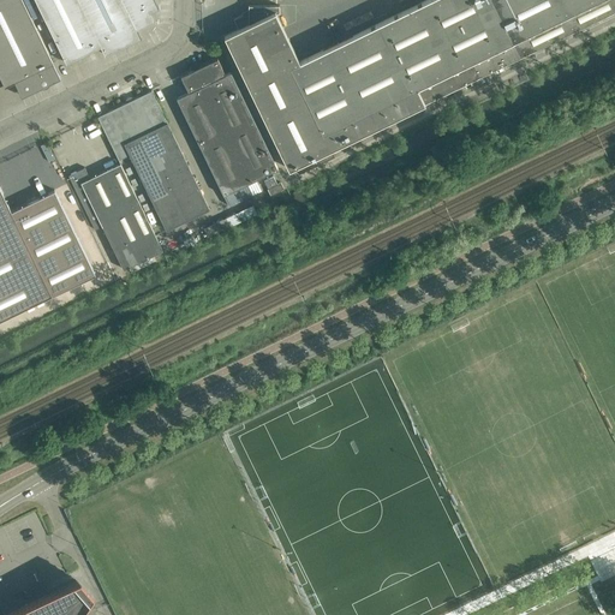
[(21,96),(60,77),(53,63),(22,0),(0,0),(0,73),(5,85),(13,82),(21,96)]
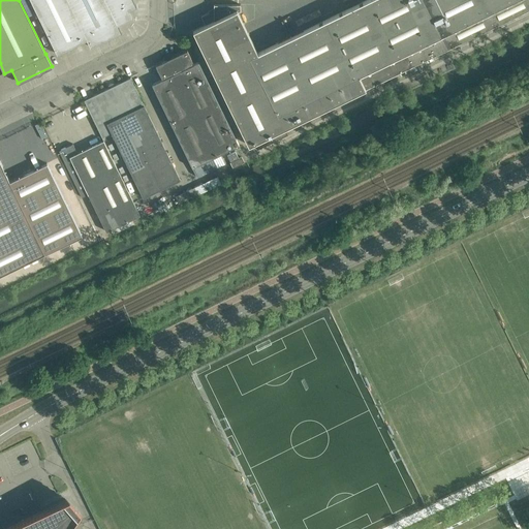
[(30,0),(57,54),(87,39),(90,47),(121,32),(117,25),(132,18),(128,10),(135,6),(132,0),(30,0)]
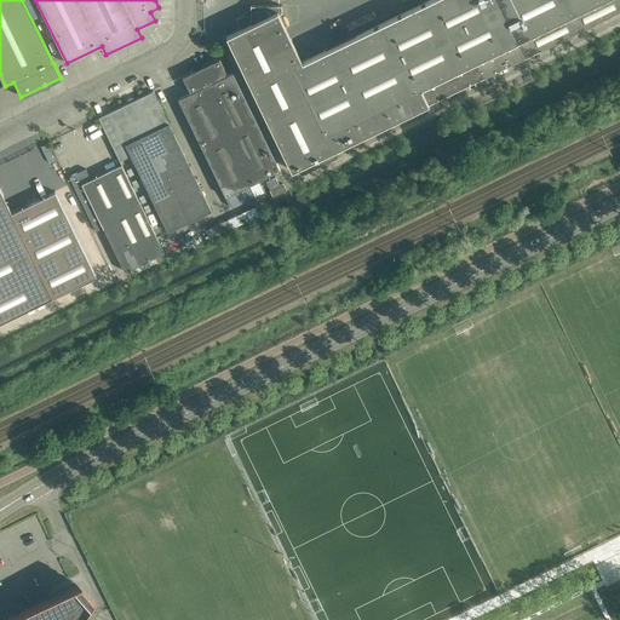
[(252,11),(236,18),(241,28),(227,35),(291,170),(298,166),(302,173),(336,158),(332,150),(460,89),(619,10),(619,0),(428,0),(302,61),(279,13),(282,12),(282,5),(251,5),(252,11)]
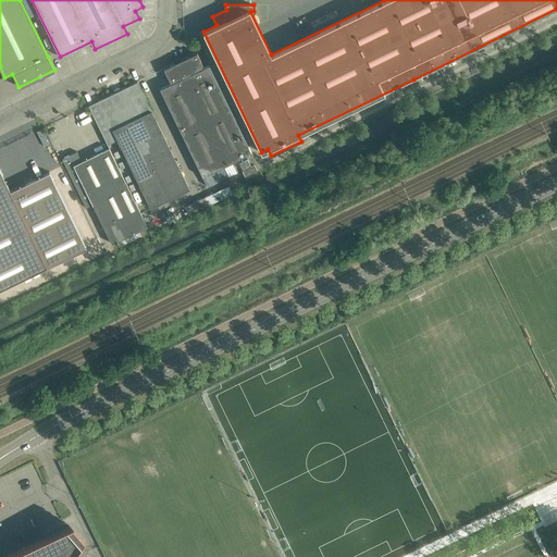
[(232,162),(251,152),(209,64),(203,66),(197,52),(163,69),(171,83),(160,88),(207,186),(236,172),(232,162)]
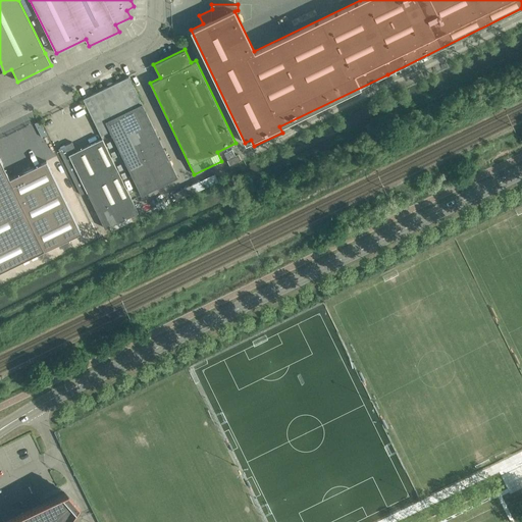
[(128,76),(83,99),(101,136),(110,131),(142,195),(177,177),(128,76)]
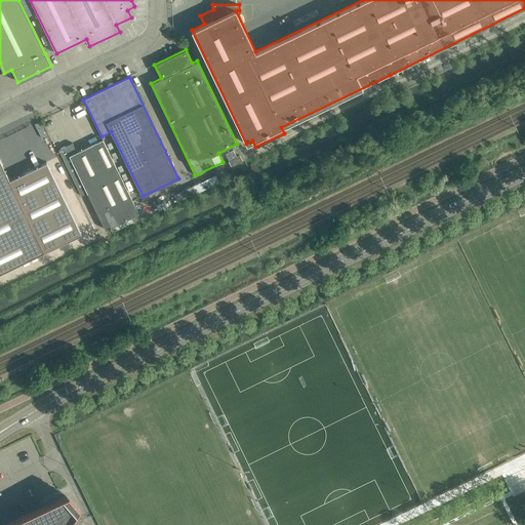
[(72,143),(58,149),(81,196),(87,193),(104,227),(106,230),(109,228),(111,232),(133,221),(131,216),(138,213),(103,139),(77,152),(72,143)]
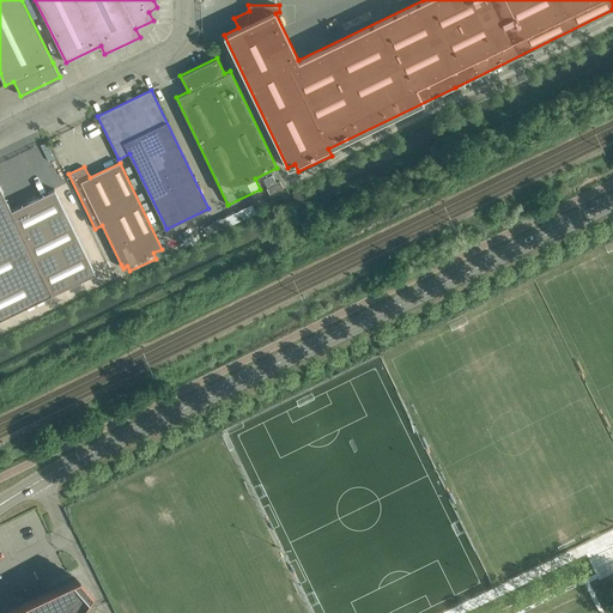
[(262,180),(267,188),(275,183),(272,176),(262,180)]
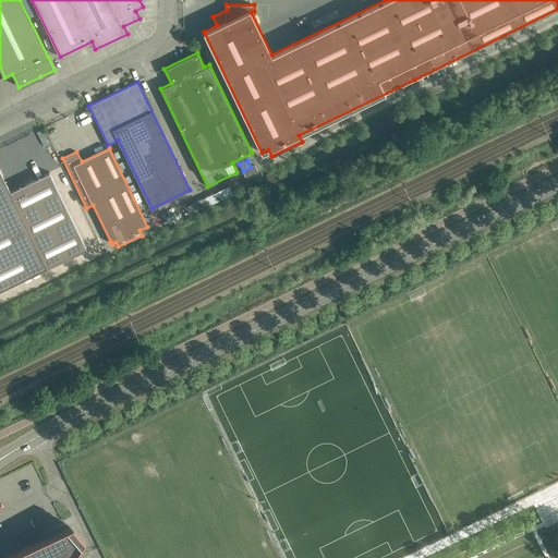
[(251,167),(243,171),(245,177),(257,171),(255,165),(251,167)]
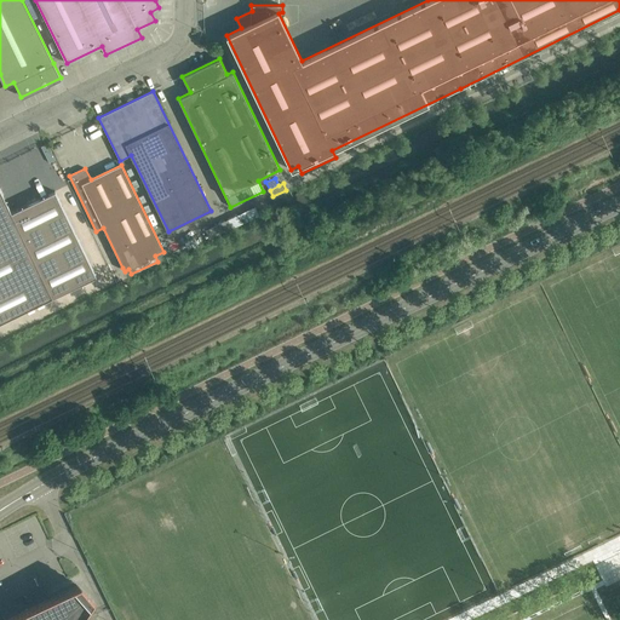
[(0,322),(53,297),(97,276),(56,191),(12,212),(0,187),(0,322)]
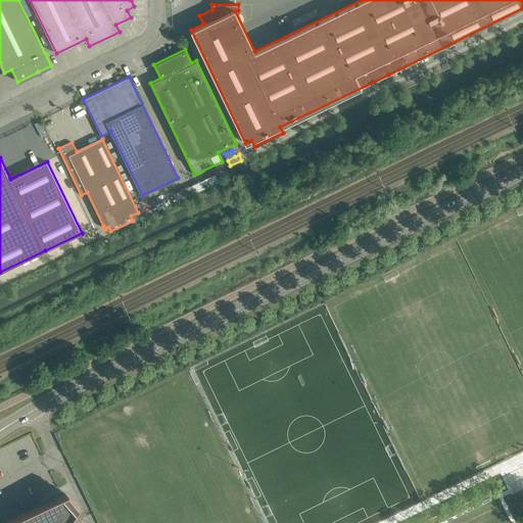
[(64,493),(2,522),(66,522),(75,513),(78,508),(79,506),(81,504),(76,498),(68,490),(64,493)]
